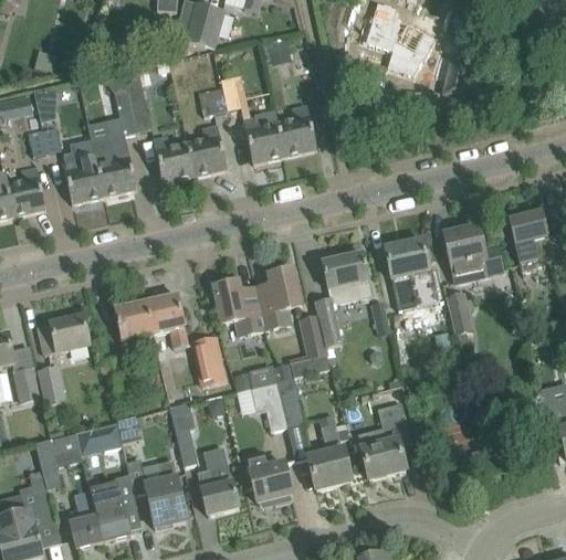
[(19,4),(20,0),(0,0),(0,10),(9,13),(12,2),(19,4)]
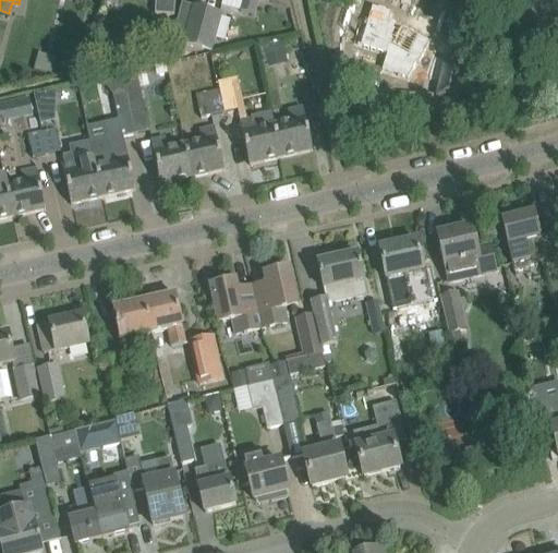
[(156,0),(155,10),(172,11),(173,2),(173,0),(156,0)]
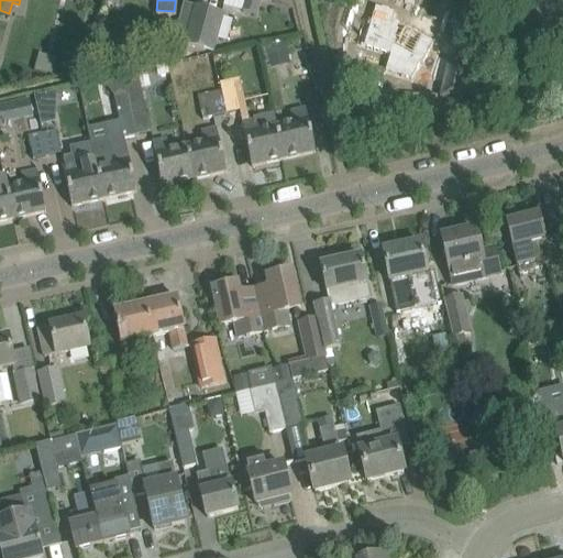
[(216,37),(222,10),(184,0),(176,28),(174,37),(195,43),(212,47),(214,37),(216,37)]
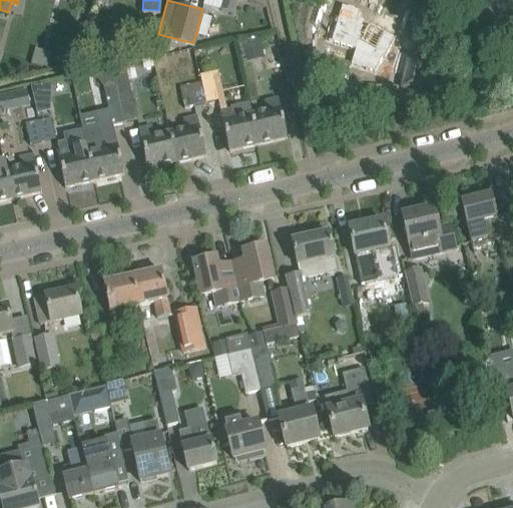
[(222,0),(220,7),(233,10),(236,0),(222,0)]
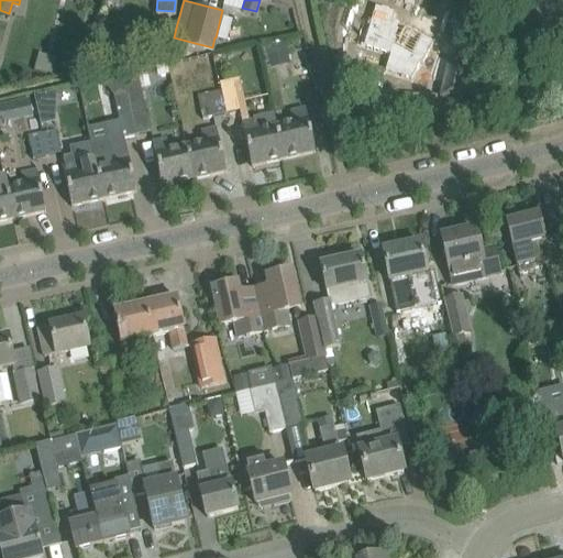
[(434,39),(394,18),(396,9),(375,2),(370,21),(367,20),(362,37),(389,46),(388,48),(407,59),(410,54),(422,61),(434,39)]
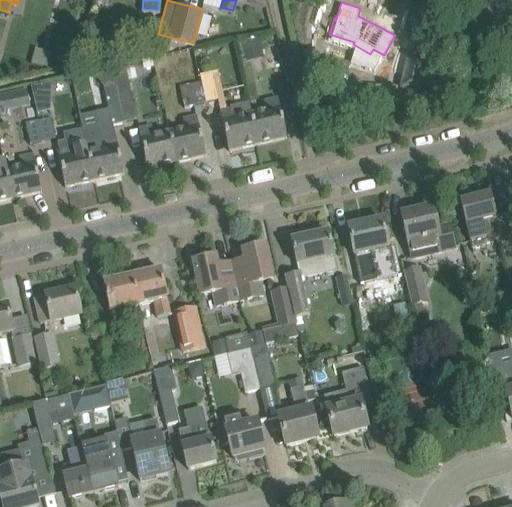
[(242,39),(246,56),(262,52),(258,35),(242,39)]
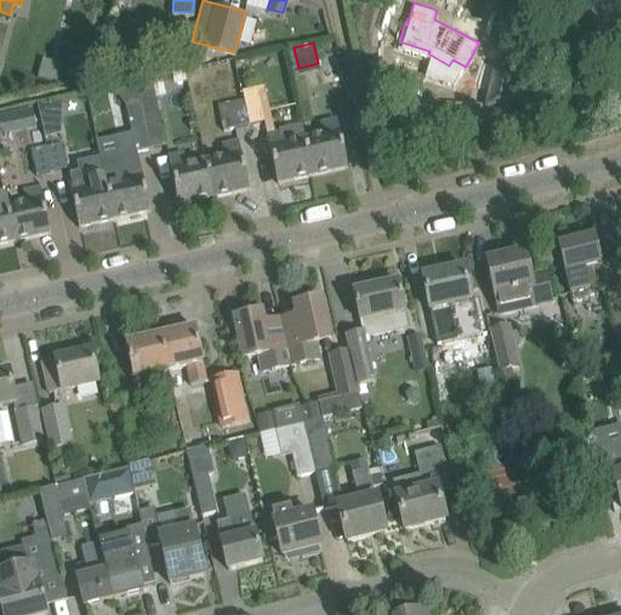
[(508,107),(517,72),(495,66),(486,102),(508,107)]
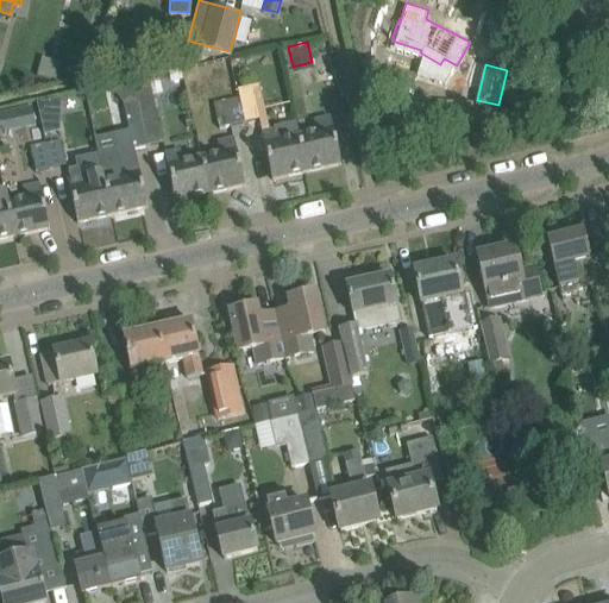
[(148,73),(133,76),(138,98),(142,118),(148,142),(162,139),(148,73)]
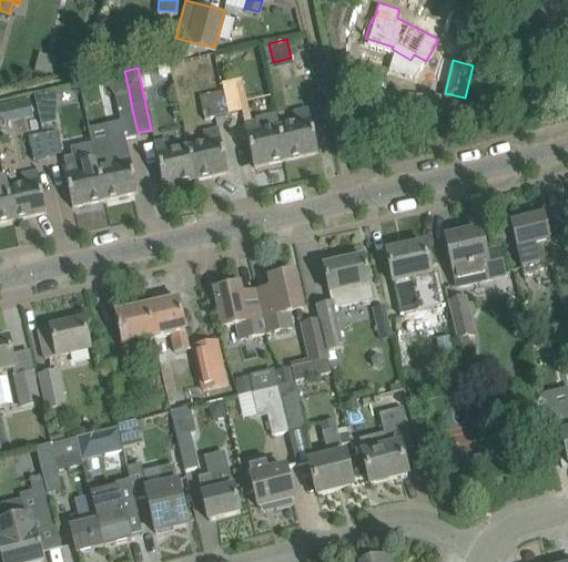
[(236,84),(217,89),(223,112),(242,109),(236,84)]
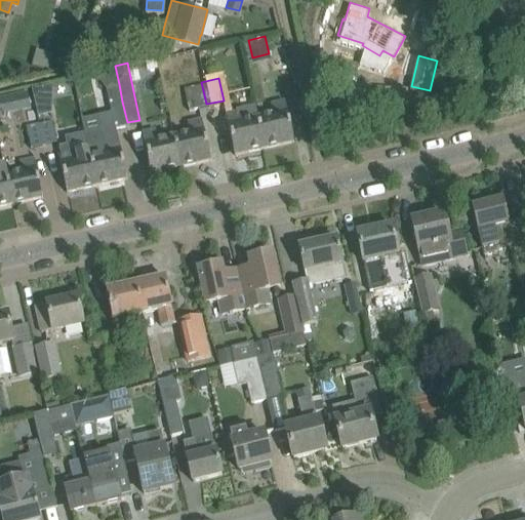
[(206,104),(201,82),(184,86),(189,108),(206,104)]
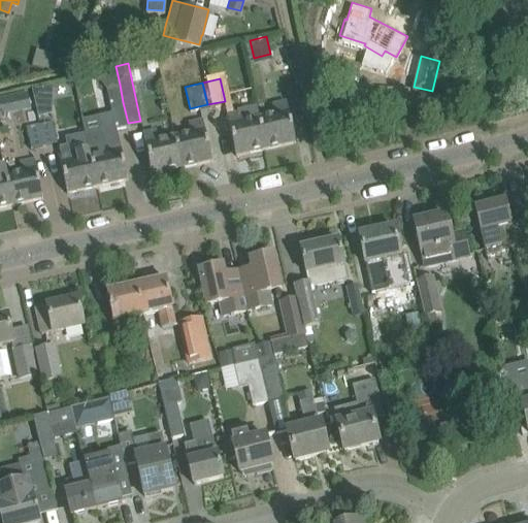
[(120,85),(107,88),(110,104),(116,126),(128,123),(123,102),(120,85)]
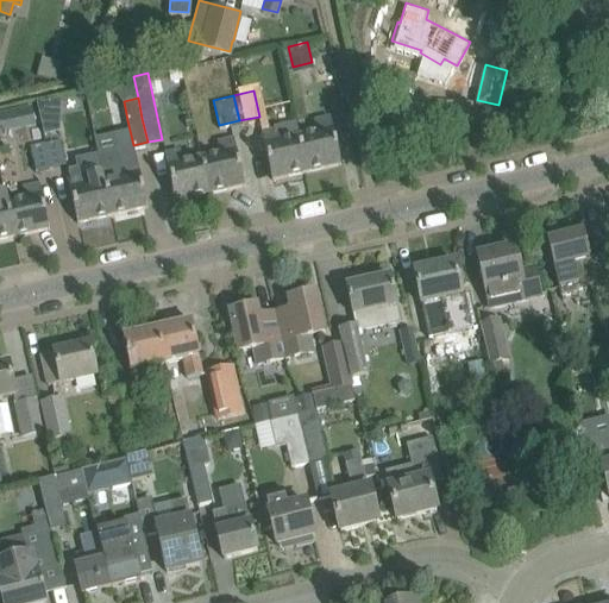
[(0,129),(36,121),(31,102),(0,108),(0,129)]
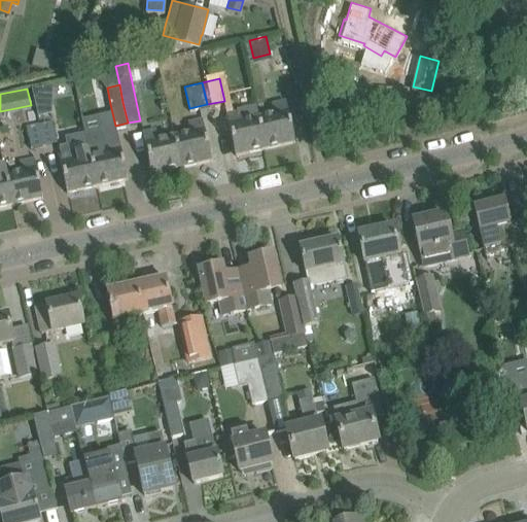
[(265,146),(294,139),(285,98),(272,101),(275,112),(258,115),(265,146)]
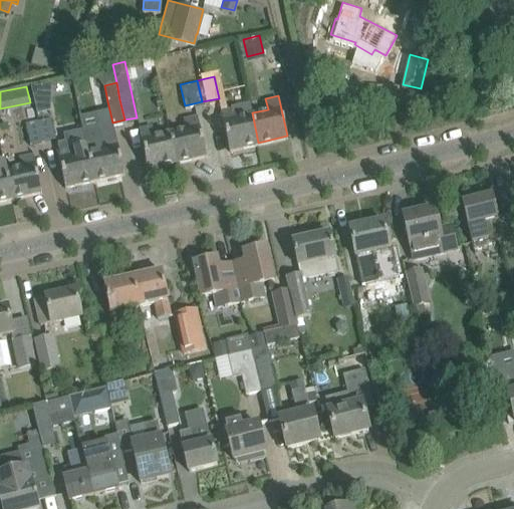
[(236,116),(234,105),(220,108),(229,149),(258,143),(252,112),(236,116)]
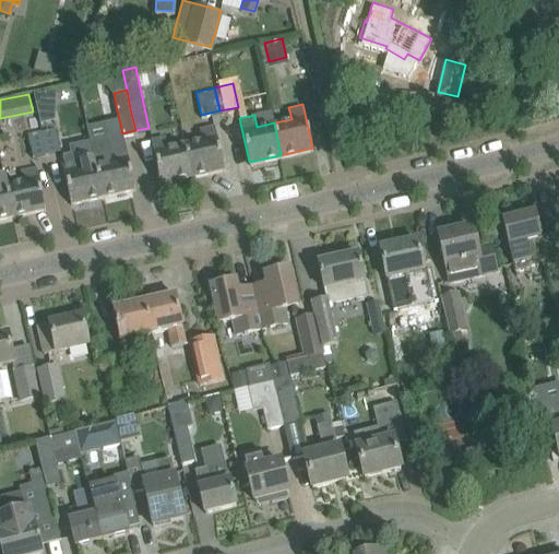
[(192,174),(224,167),(214,124),(200,127),(202,139),(185,142),(192,174)]
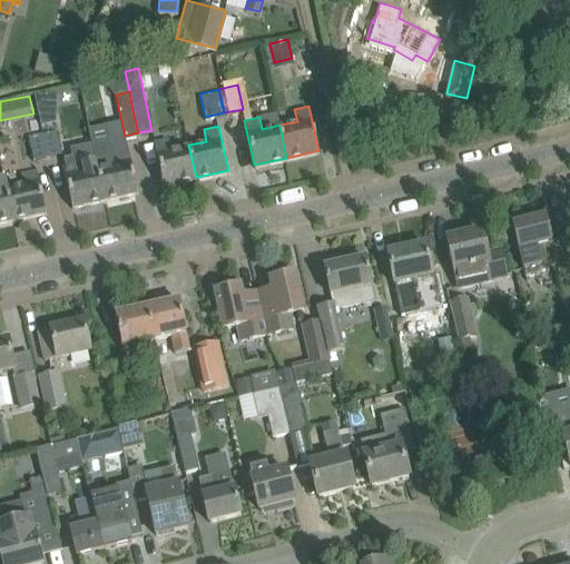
[(61,151),(56,127),(43,130),(48,154),(61,151)]
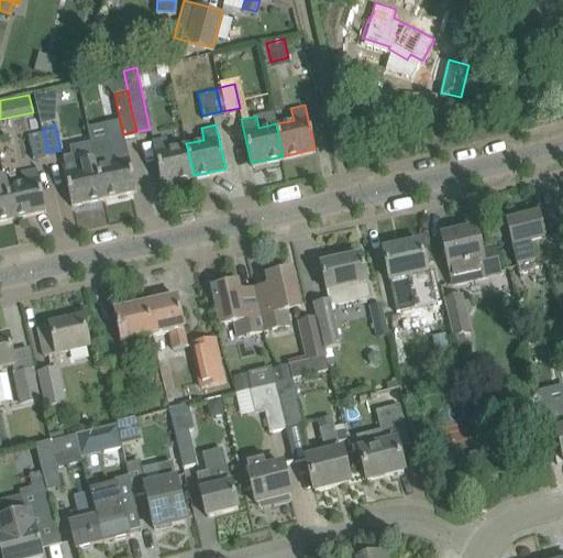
[(43,129),(28,132),(33,155),(47,152),(43,129)]
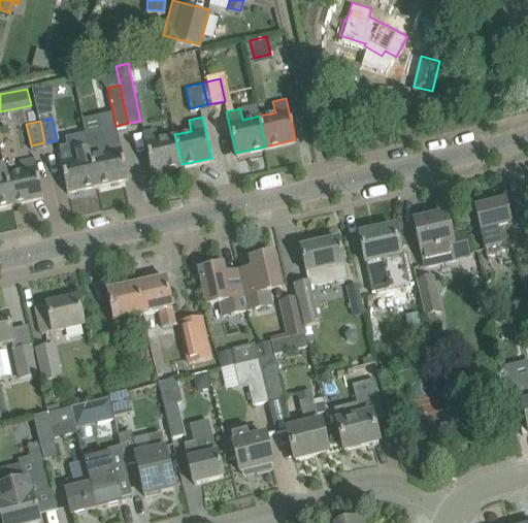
[(101,127),(86,130),(88,144),(90,154),(97,184),(127,176),(123,157),(119,137),(117,128),(102,131),(101,127)]
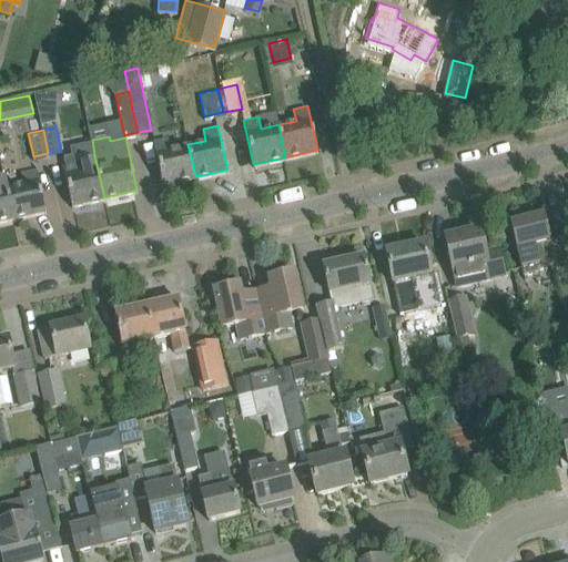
[(170,149),(168,136),(153,140),(163,184),(195,176),(188,144),(170,149)]
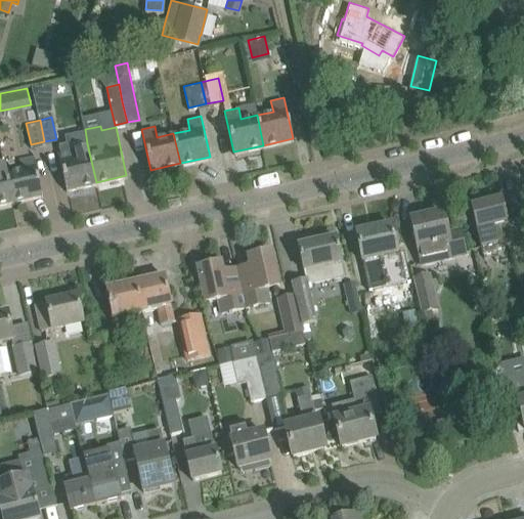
[(60,148),(57,149),(61,168),(67,188),(96,182),(89,153),(87,143),(85,129),(64,133),(67,141),(58,142),(60,148)]
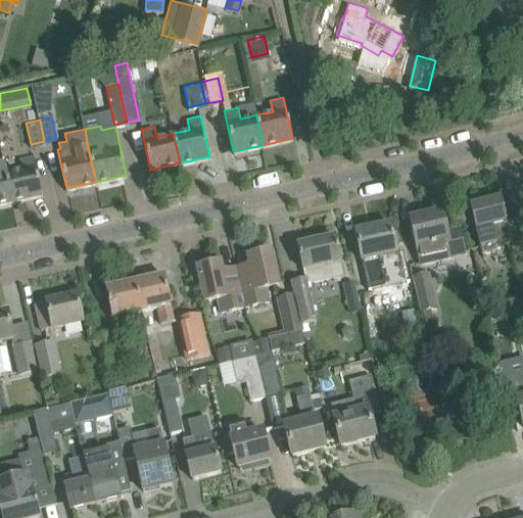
[(42,193),(34,154),(19,157),(21,167),(6,170),(4,160),(3,160),(12,200),(42,193)]
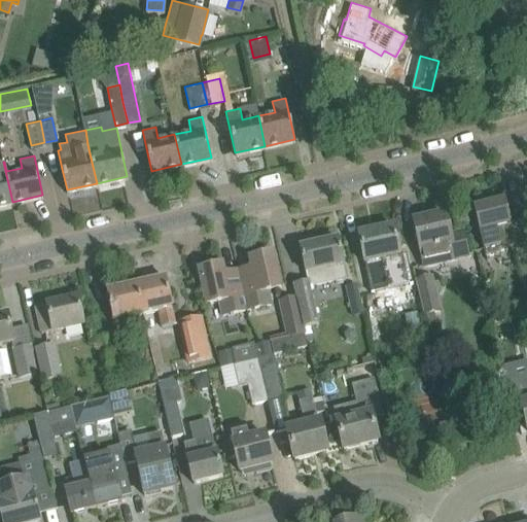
[(0,204),(12,202),(3,162),(0,163),(0,204)]
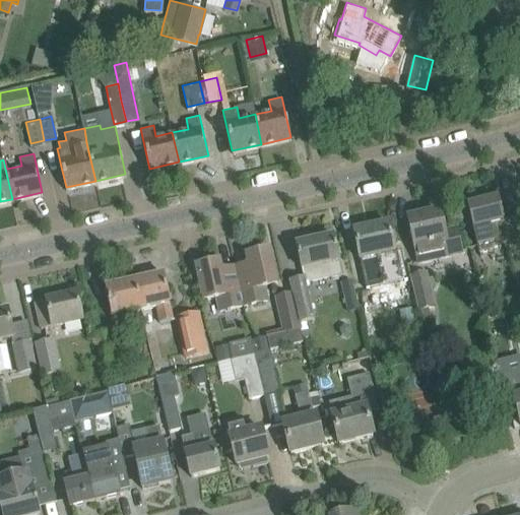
[(503,217),(498,195),(467,202),(473,226),(474,226),(480,250),(494,247),(494,244),(508,240),(519,284),(519,283),(519,284),(519,234),(515,214),(503,217)]
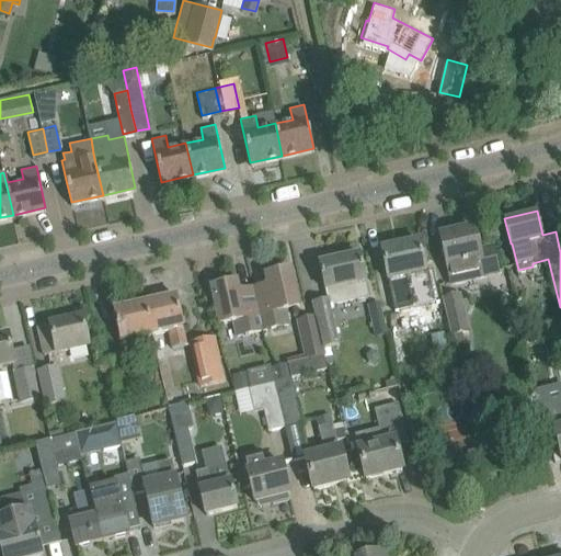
[(479,247),(474,225),(439,233),(450,280),(496,270),(491,244),(479,247)]
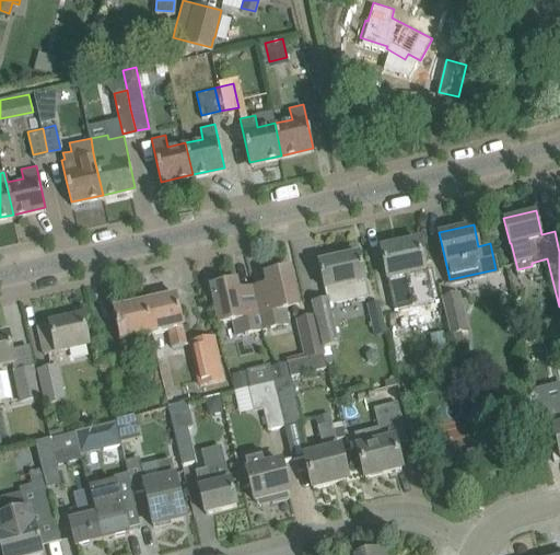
[(428,278),(423,258),(419,238),(381,246),(387,277),(401,274),(404,282),(428,278)]
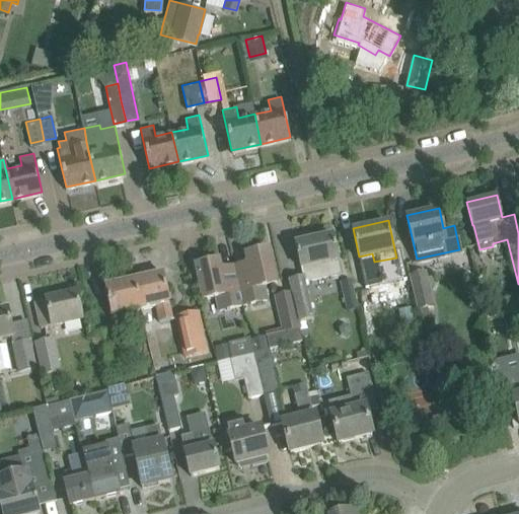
[(341,273),(337,259),(339,258),(332,232),(295,241),(303,275),(291,278),(294,291),(293,291),(301,326),(302,334),(308,332),(305,317),(312,315),(304,277),(329,272),(330,275),(341,273)]
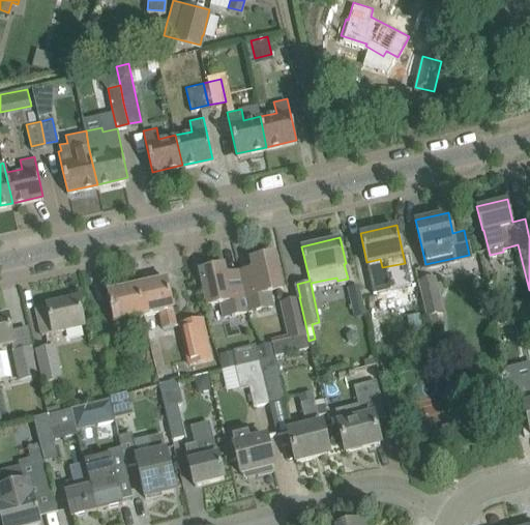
[(248,309),(272,303),(269,289),(283,286),(274,252),(251,258),(253,267),(238,270),(246,304),(248,309)]
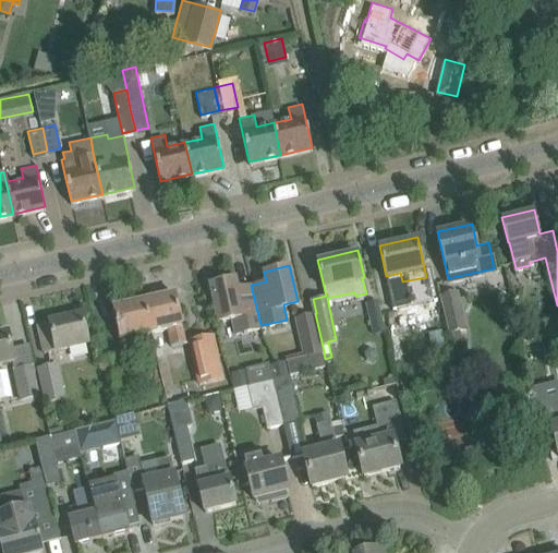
[(238,288),(235,278),(210,284),(218,320),(232,316),(235,331),(262,325),(259,321),(251,285),(238,288)]
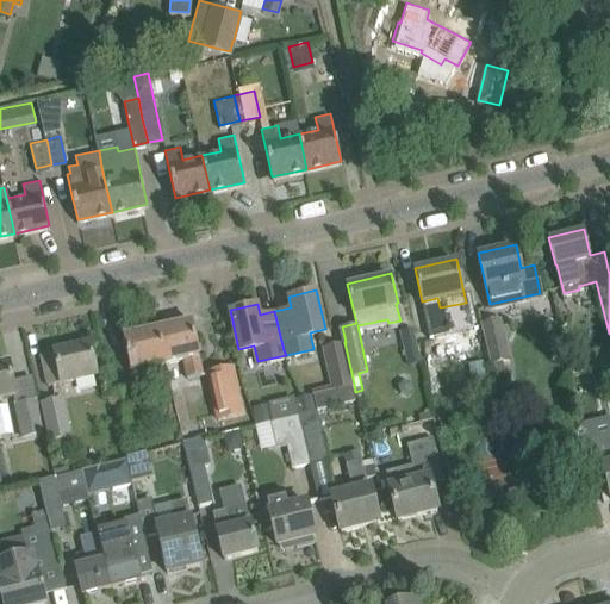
[(491,362),(511,357),(502,316),(481,322),(491,362)]
